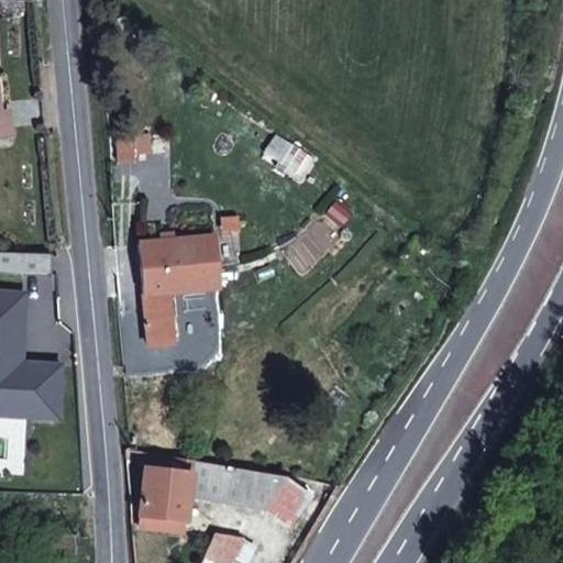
[(0,135),(11,135),(8,108),(0,108),(0,135)]
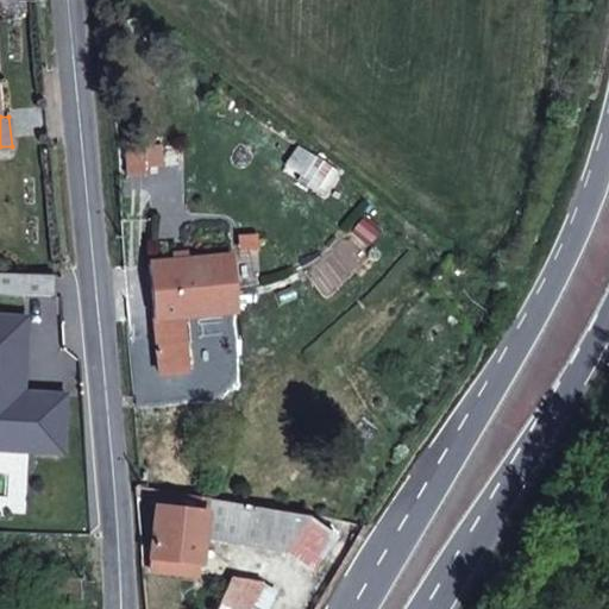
[(149,263),(157,375),(190,372),(186,319),(239,313),(231,255),(149,263)]
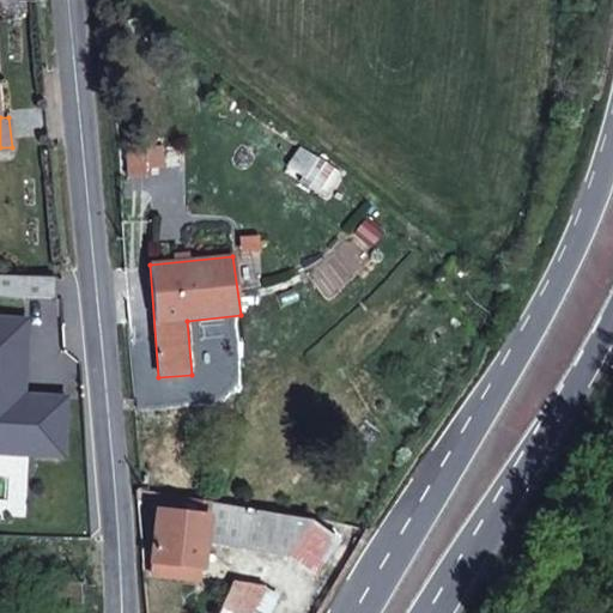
[(0,295),(49,299),(50,279),(0,275),(0,295)]
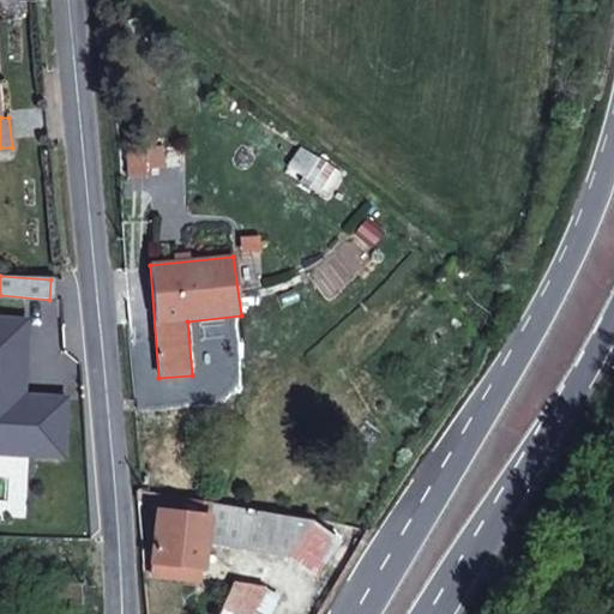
[(30,318),(0,315),(0,452),(65,456),(67,395),(26,393),(30,318)]
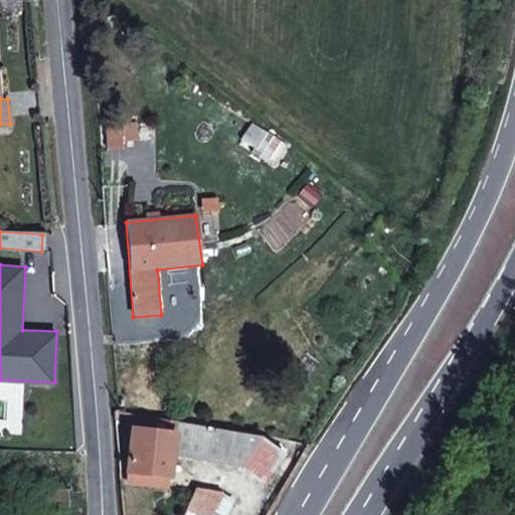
[(116,411),(115,417),(128,419),(129,413),(120,412),(116,411)]
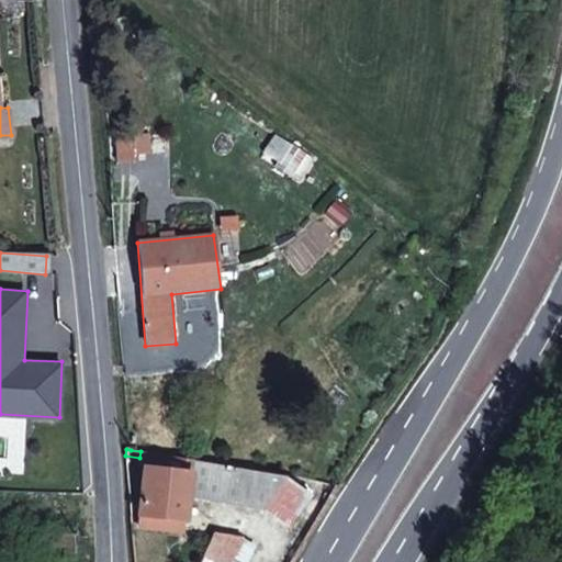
[(143,468),(138,513),(184,520),(187,496),(262,508),(282,476),(278,475),(143,452),(142,467),(143,468)]
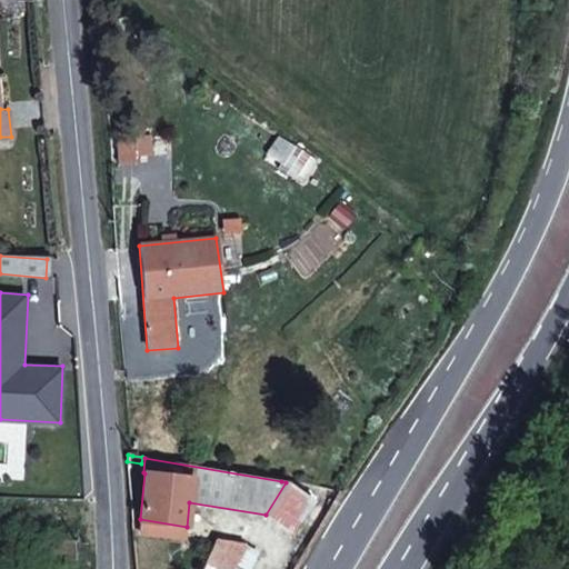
[(286,482),(266,515),(292,533),(308,500),(286,482)]
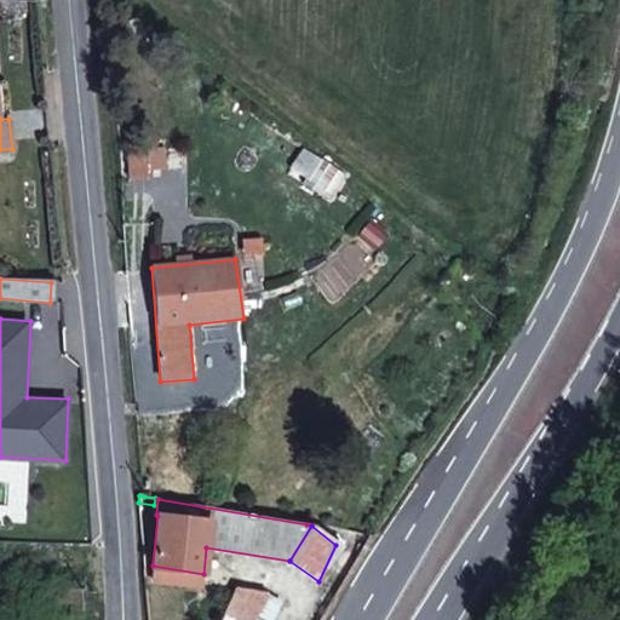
[(153,566),(150,578),(201,586),(204,574),(153,566)]
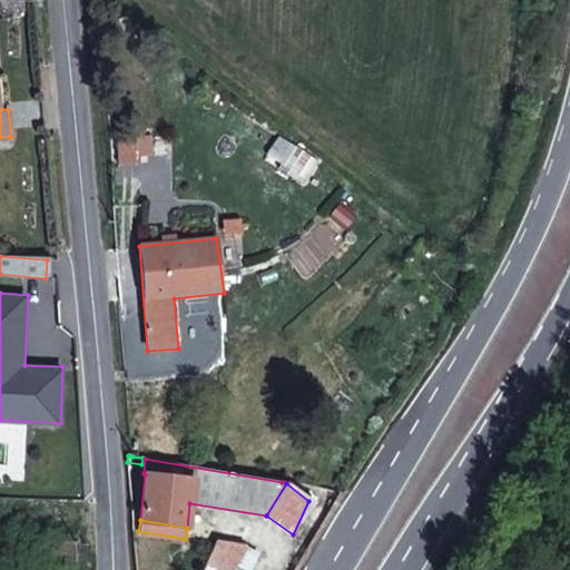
[(215,541),(202,569),(252,569),(261,554),(247,548),(215,541)]
